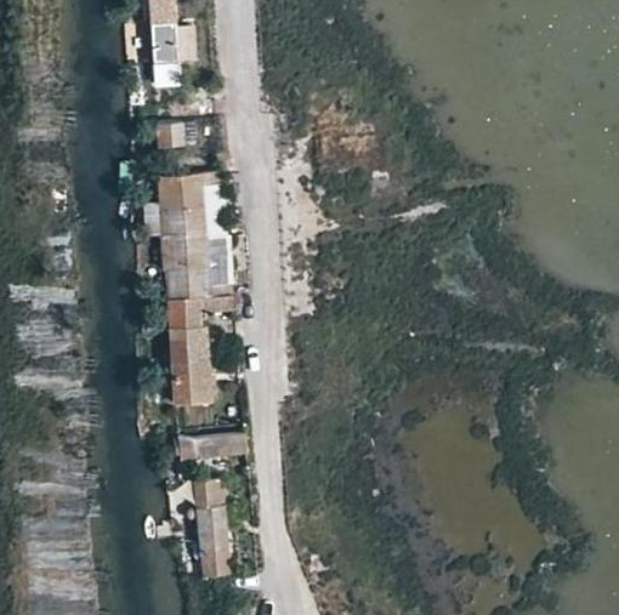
[(147,0),(153,69),(182,68),(177,0),(147,0)]
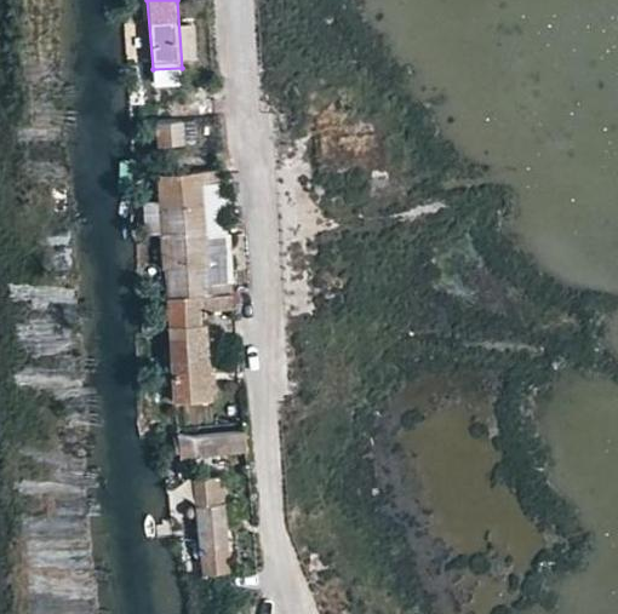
[(153,69),(154,96),(183,93),(182,68),(153,69)]
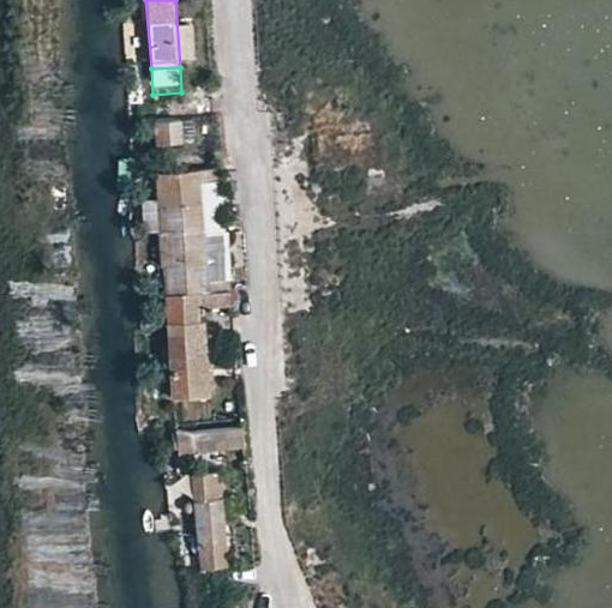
[(155,125),(156,146),(180,142),(179,122),(155,125)]
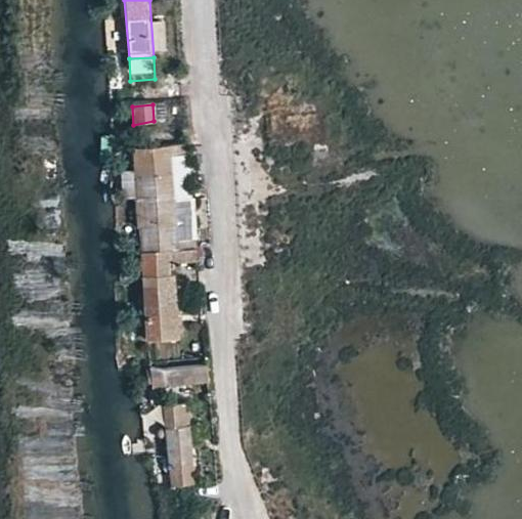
[(135,149),(140,203),(193,199),(193,191),(186,193),(183,156),(190,156),(188,144),(135,149)]
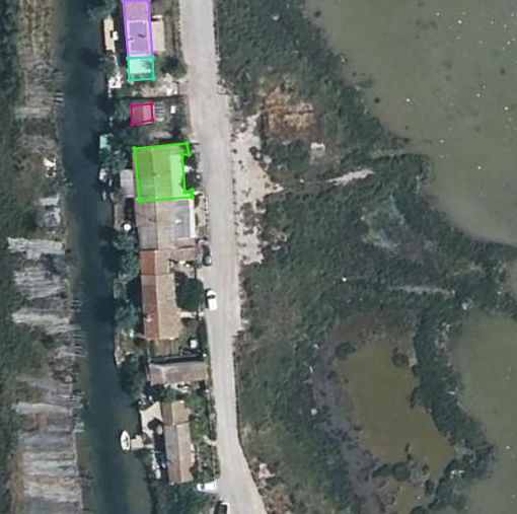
[(139,201),(142,250),(196,246),(192,197),(139,201)]
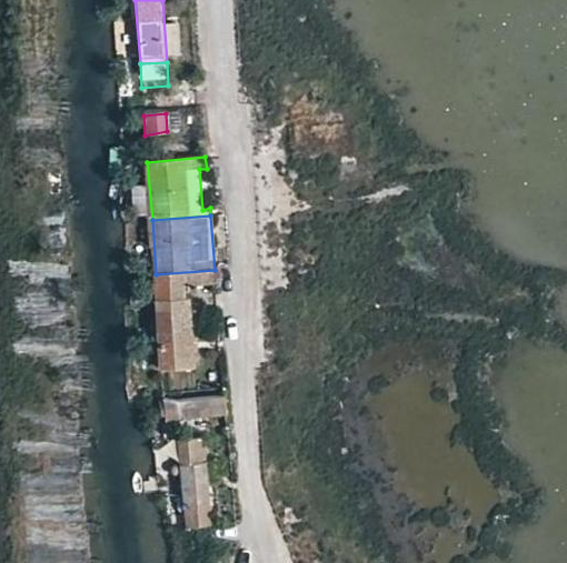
[(156,274),(157,287),(216,283),(215,270),(156,274)]
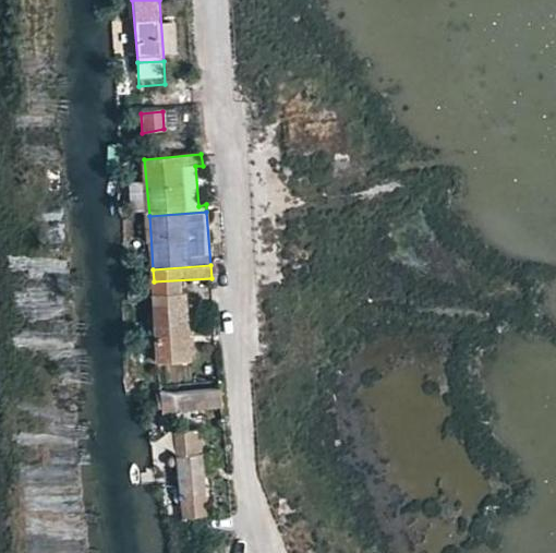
[(155,298),(159,361),(185,358),(181,296),(155,298)]
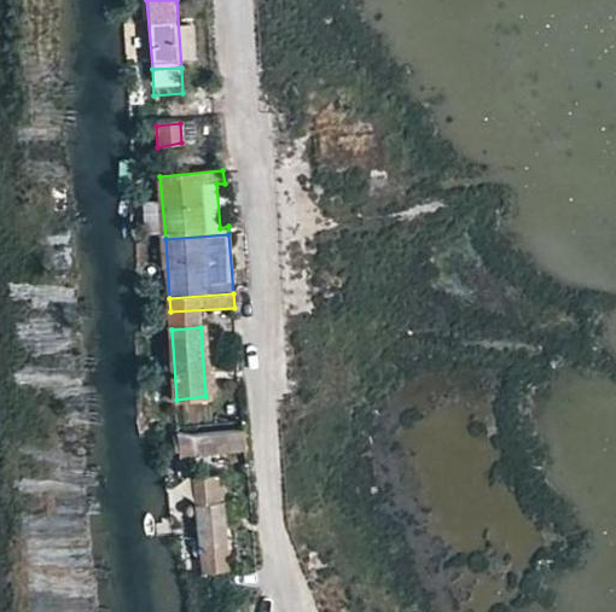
[(193,436),(196,455),(248,452),(247,431),(193,436)]
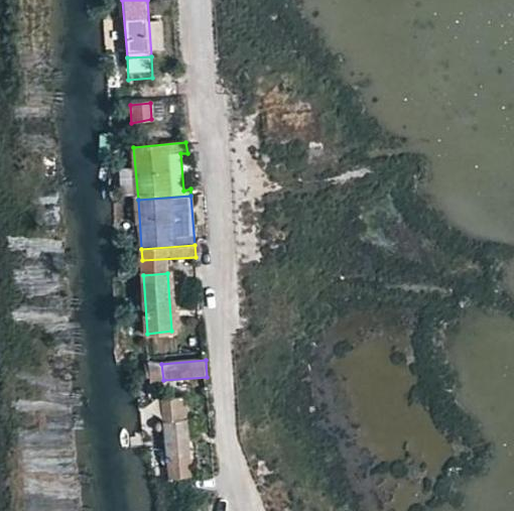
[(161,404),(172,485),(197,481),(184,401),(161,404)]
